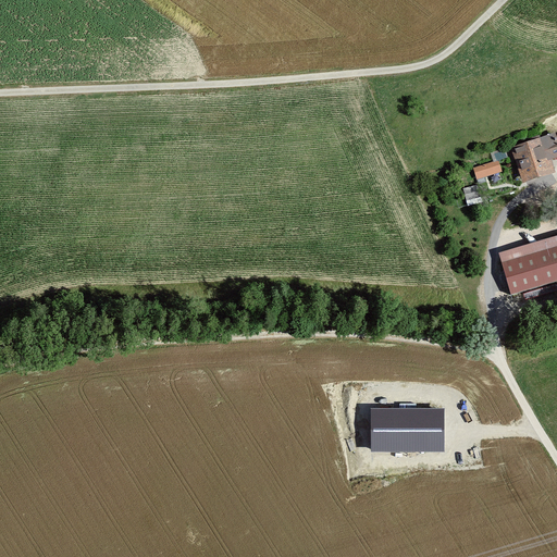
[(554,134),(507,150),(512,163),(515,162),(522,184),(555,172),(551,160),(556,158),(556,136),(555,137),(554,134)]
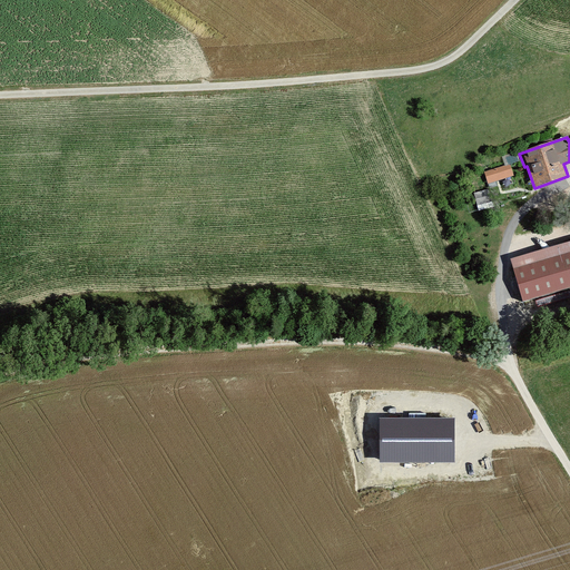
[(511,165),(483,174),(488,186),(514,177),(511,165)]
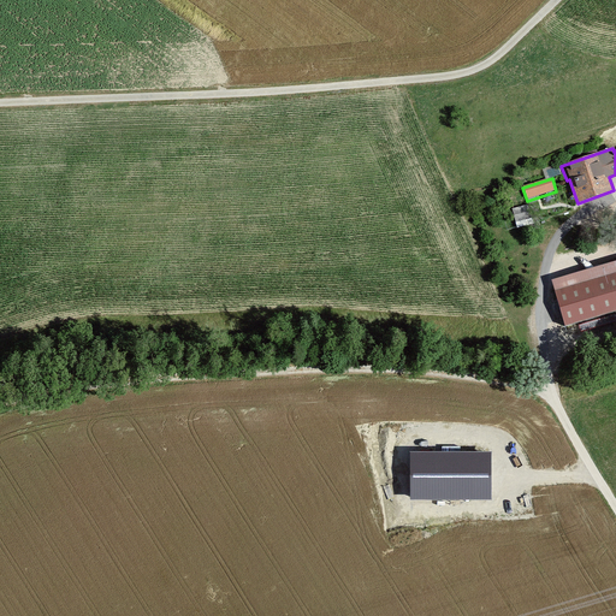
[(526,206),(513,208),(517,226),(531,224),(526,206)]
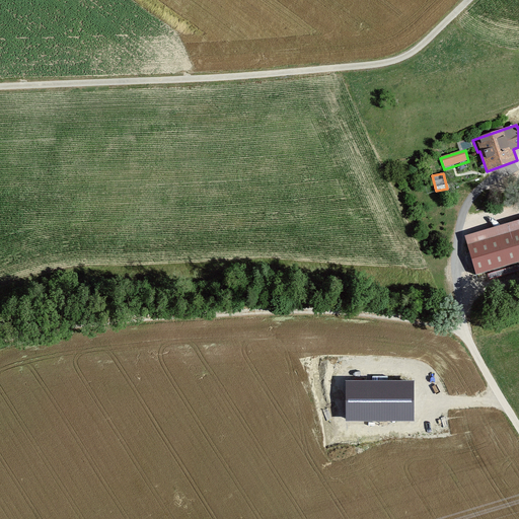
[(518,220),(464,236),(476,276),(518,263),(518,220)]
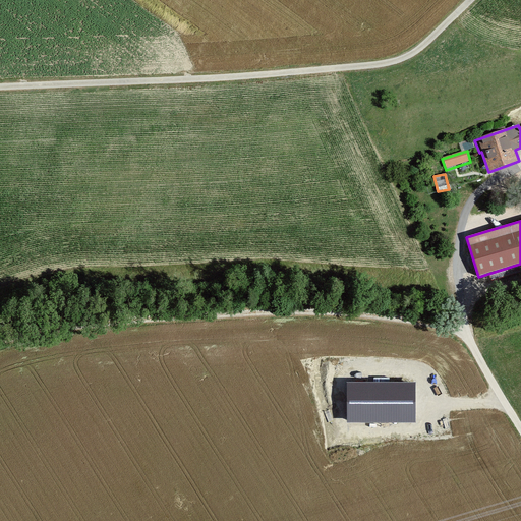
[(349,422),(418,423),(418,382),(349,382),(349,422)]
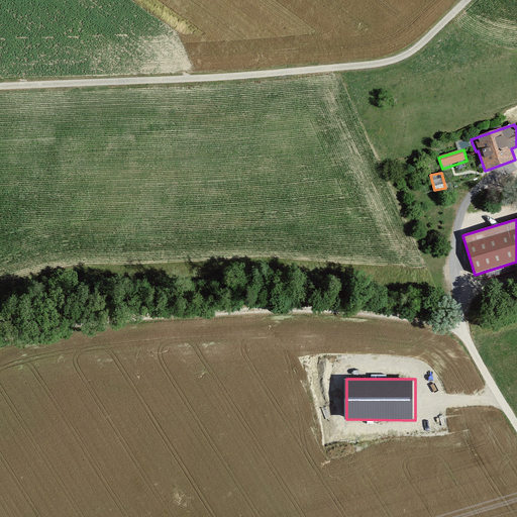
All buildings are outlined.
